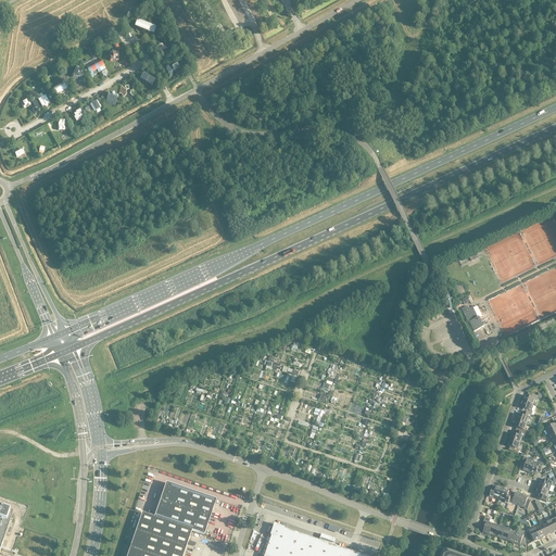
[(136,28),(142,30),(152,35),(155,28),(146,24),(138,21),(136,28)]
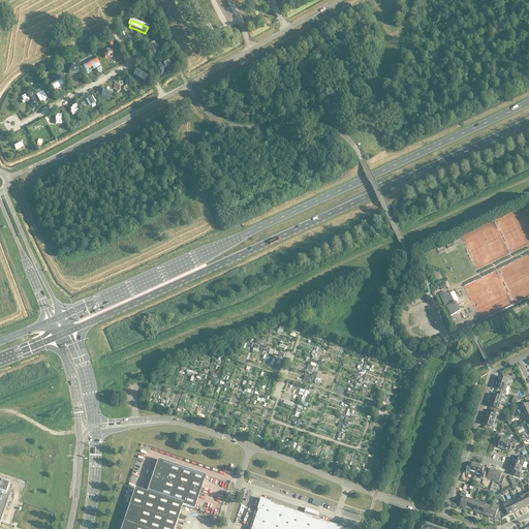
[(96,68),(100,66),(95,57),(91,59),(88,60),(88,61),(84,63),(84,62),(82,64),(87,73),(89,72),(93,69),(93,70),(96,69),(96,68)]
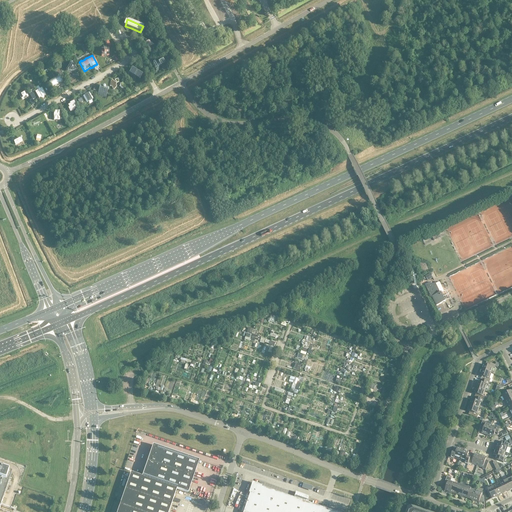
[(158,71),(157,70),(164,66),(161,61),(153,66),(156,72),(158,71)]
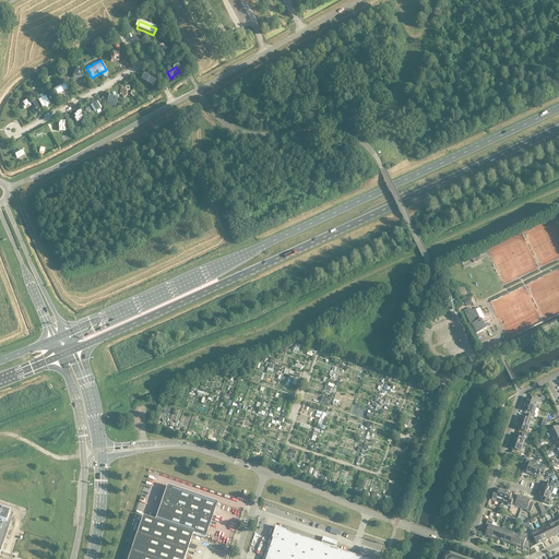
[(84,79),(79,69),(73,79),(84,79)]
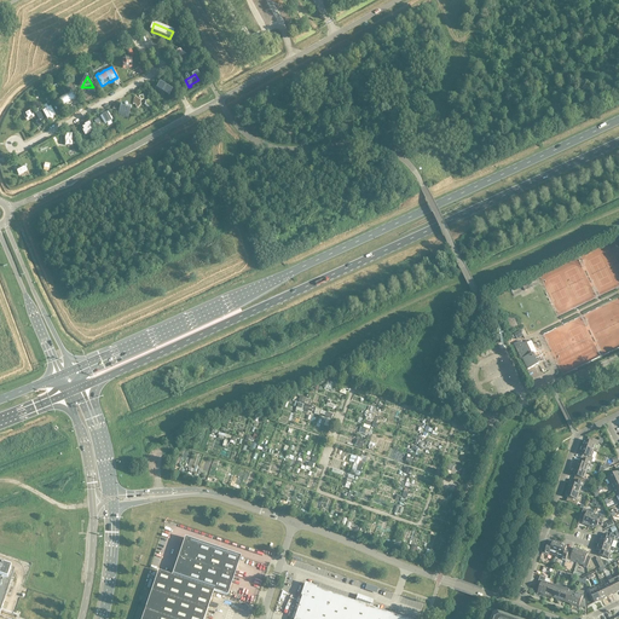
[(168,97),(171,92),(158,85),(156,88),(168,97)]
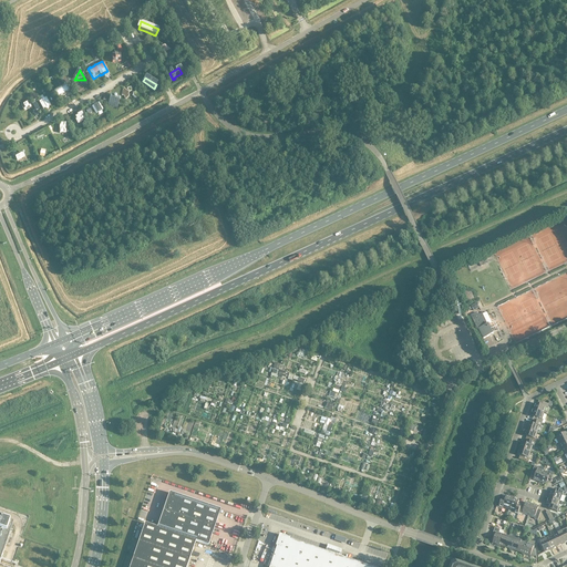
[(69,91),(65,85),(54,92),(58,99),(69,91)]
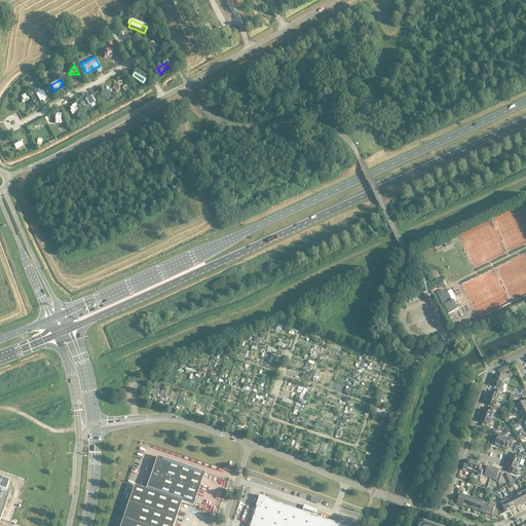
[(127,84),(123,86),(123,87),(123,88),(122,89),(127,94),(129,95),(132,91),(130,86),(129,87),(129,86),(128,86),(127,84)]
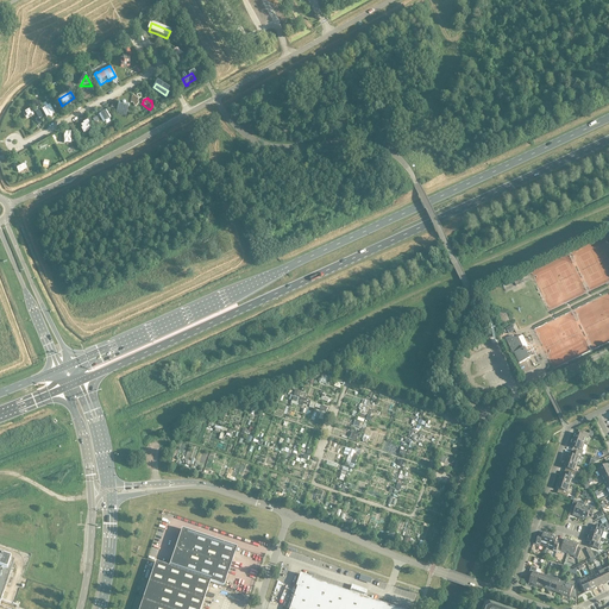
[(52,114),(55,113),(50,105),(48,106),(46,105),(45,102),(42,105),(44,107),(43,108),(42,110),(46,117),(49,117),(50,117),(51,117),(52,117),(52,115),(52,114)]
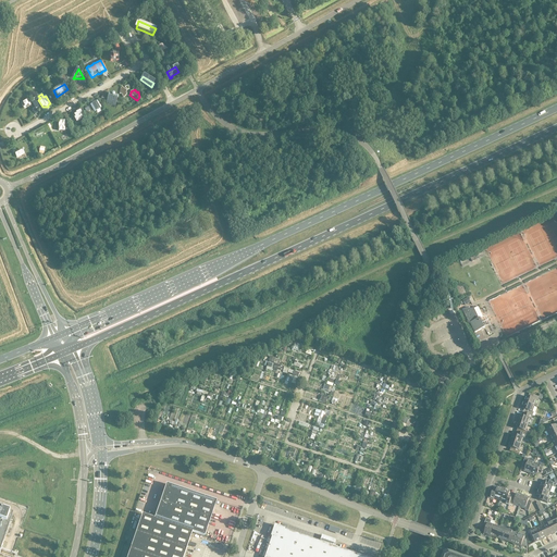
[(109,95),(106,103),(115,106),(118,97),(114,96),(114,95),(113,94),(112,94),(112,95),(111,95),(109,95)]
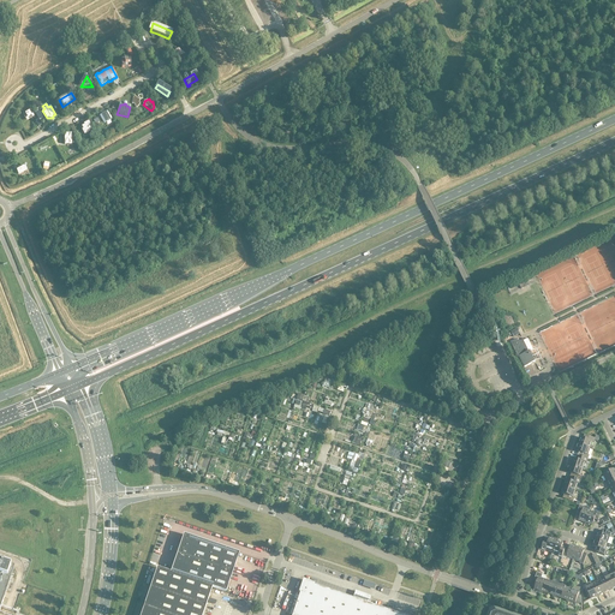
[(100,115),(105,124),(112,119),(107,111),(100,115)]
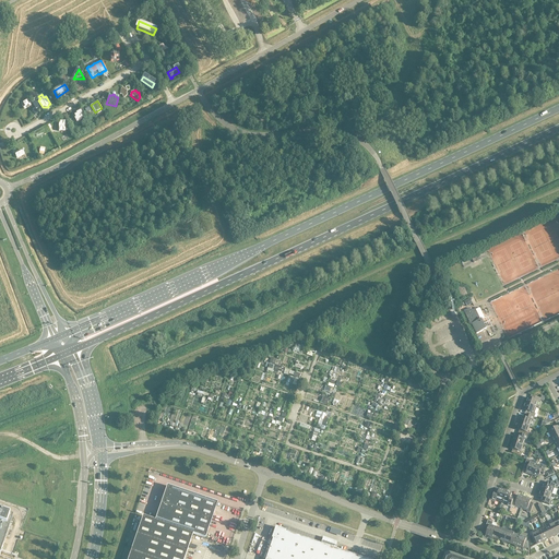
[(75,113),(76,115),(73,116),(76,121),(83,118),(81,115),(83,115),(81,110),(75,113)]
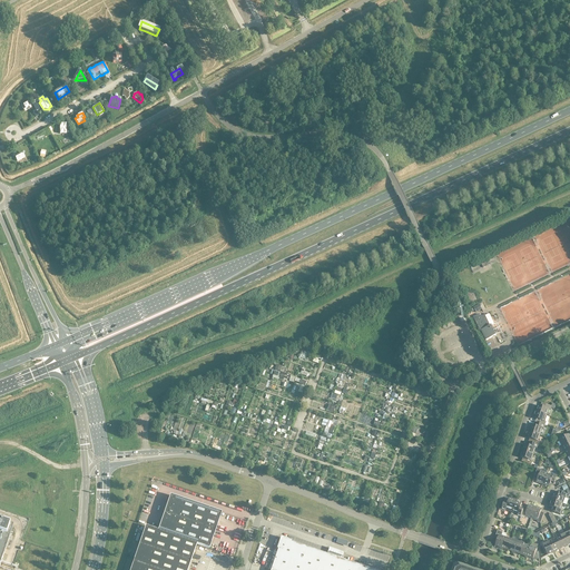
[(35,136),(37,140),(49,134),(48,133),(47,129),(35,136)]
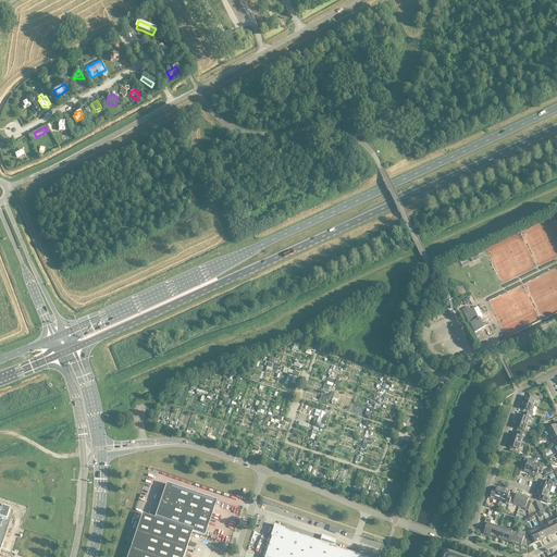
[(468,307),(462,310),(469,323),(470,323),(474,333),(484,327),(480,318),(479,319),(473,308),(469,310),(468,307)]
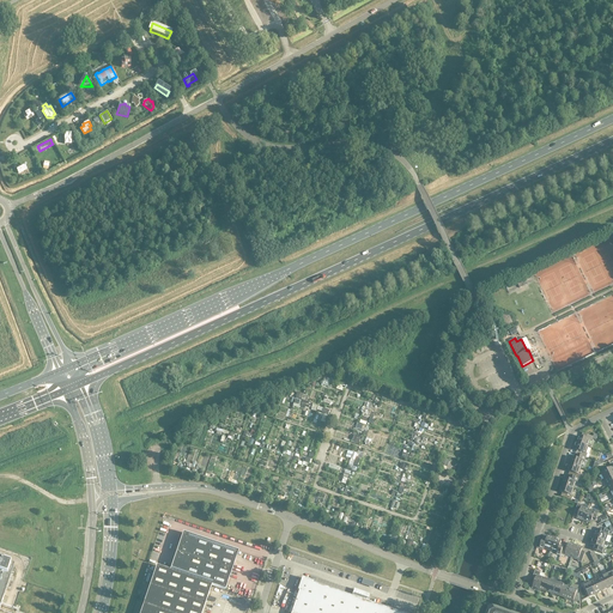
[(578,436),(576,443),(588,448),(590,441),(592,441),(592,439),(593,437),(588,436),(587,439),(578,436)]
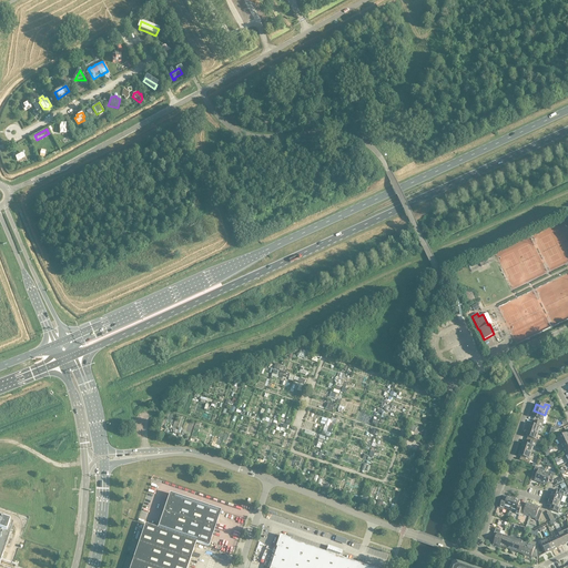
[(545,415),(534,411),(531,417),(539,419),(538,423),(543,425),(544,422),(543,421),(545,415)]
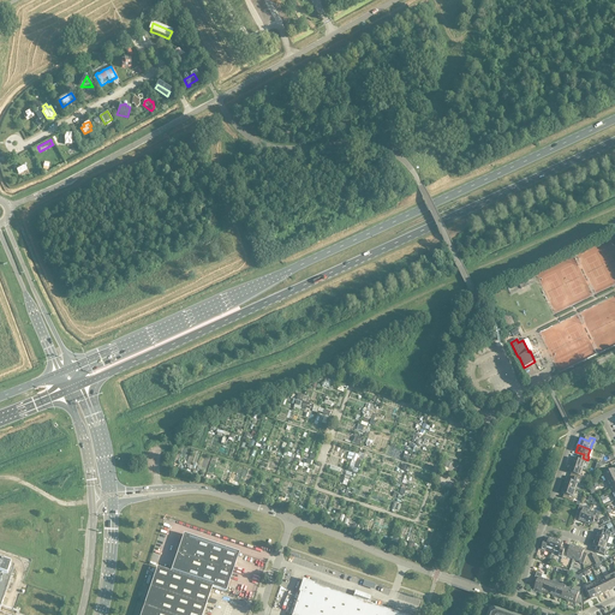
[(587,460),(583,458),(581,461),(573,459),(571,466),(583,470),(585,463),(586,464),(587,460)]
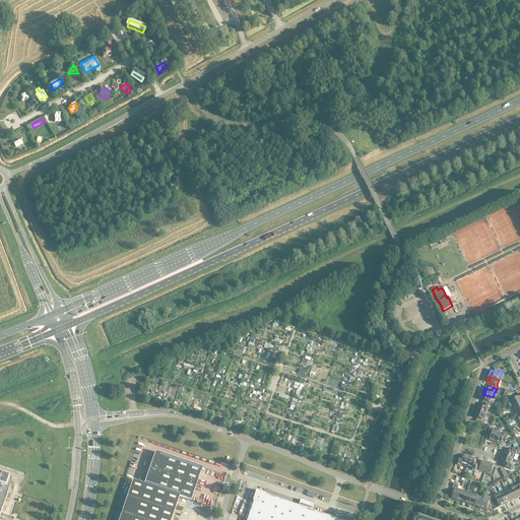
[(493,397),(482,394),(480,400),(488,402),(486,405),(491,406),(492,403),(491,403),(493,397)]
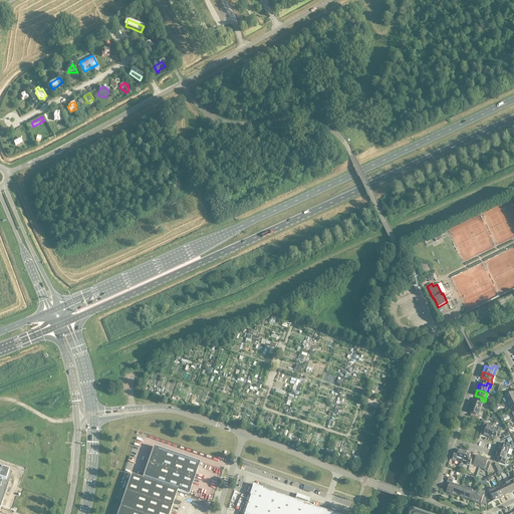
[(503,397),(506,403),(513,398),(513,395),(513,393),(503,397)]
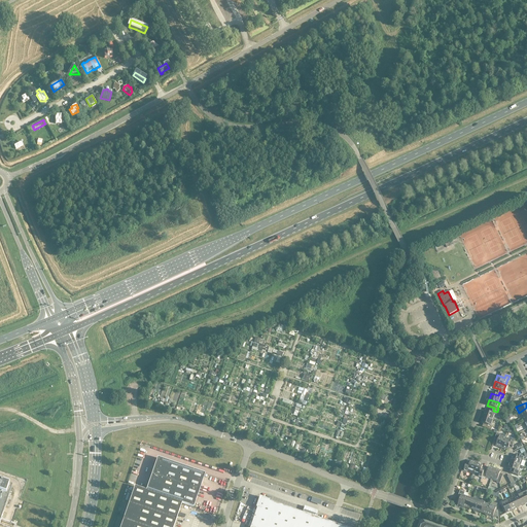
[(497,412),(493,411),(492,414),(485,411),(483,417),(493,420),(495,415),(496,415),(497,412)]
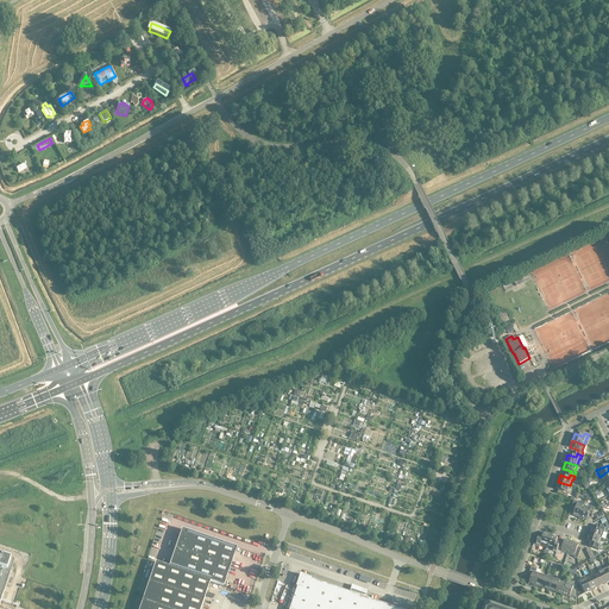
[(570,485),(558,482),(556,489),(564,491),(563,495),(567,497),(569,494),(567,493),(570,485)]
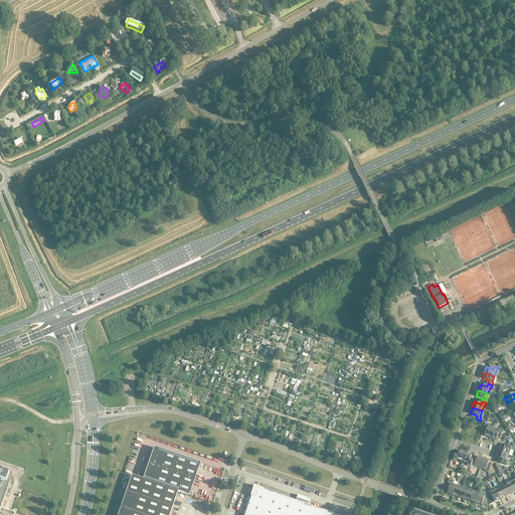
[(488,424),(485,423),(484,427),(487,428),(485,436),(491,438),(494,427),(494,426),(494,425),(493,425),(492,424),(490,424),(489,424),(488,424)]
